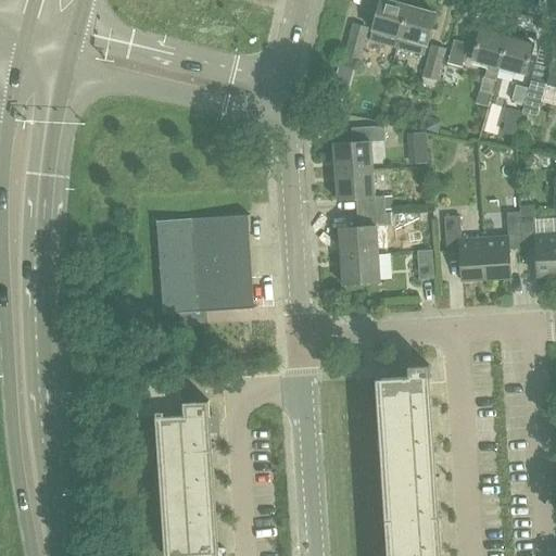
[(387,0),(380,0),(373,29),(369,40),(387,45),(390,35),(400,37),(408,5),(387,0)]
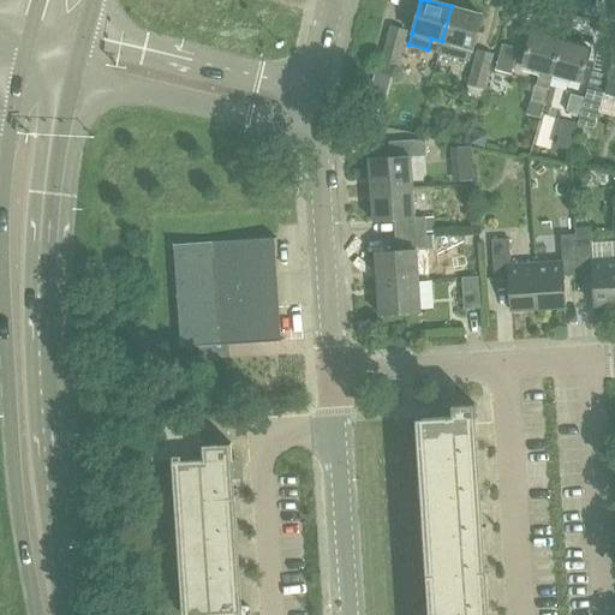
[(452,6),(442,41),(452,45),(448,55),(470,61),(483,16),(452,6)]
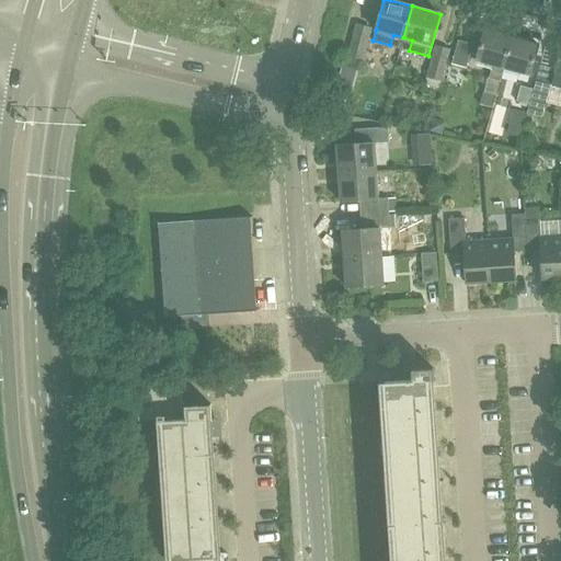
[(347,55),(348,56),(345,66),(359,70),(363,59),(364,60),(373,27),(356,23),(347,55)]
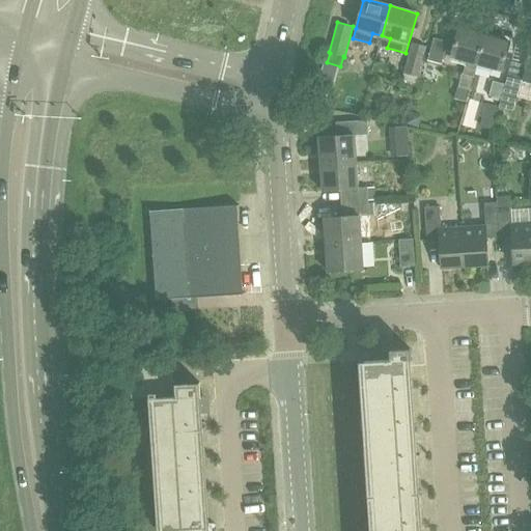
[(449,58),(466,63),(463,73),(462,73),(458,86),(470,89),(476,65),(474,65),(482,36),(456,30),(449,58)]
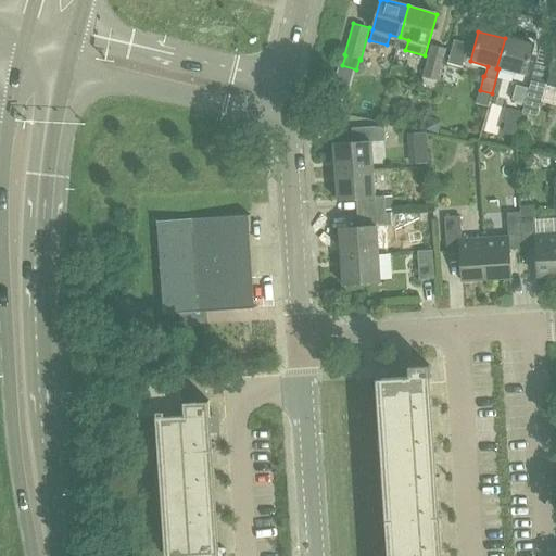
[(505,38),(496,68),(498,68),(523,75),(531,46),(505,38)]
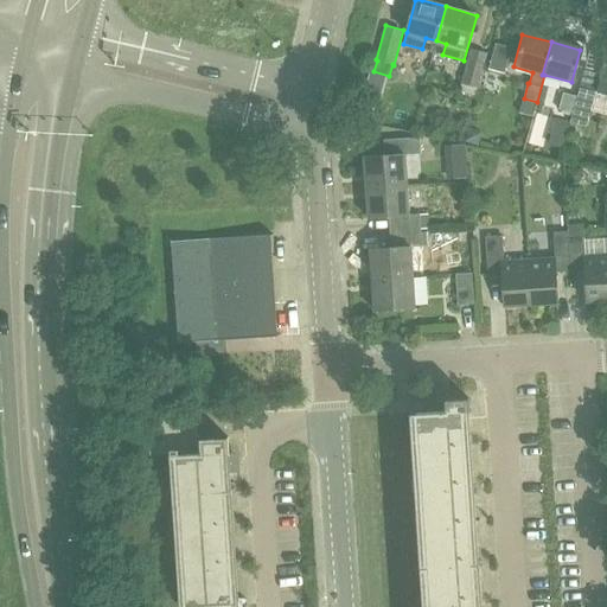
[(505,72),(512,48),(496,43),(489,69),(505,72)]
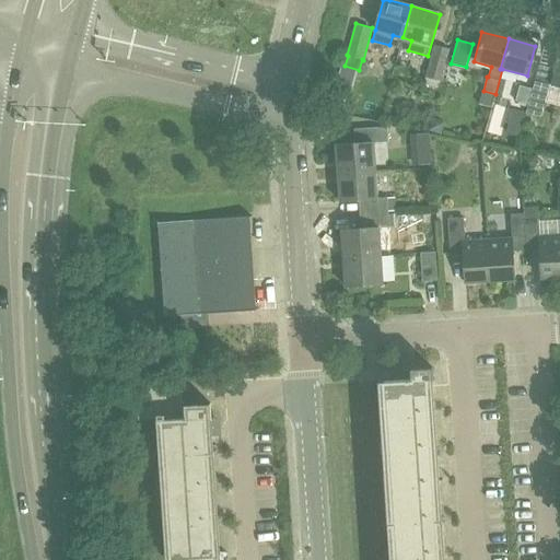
[(426,77),(427,77),(424,88),(438,91),(441,81),(442,81),(450,49),(434,45),(426,77)]
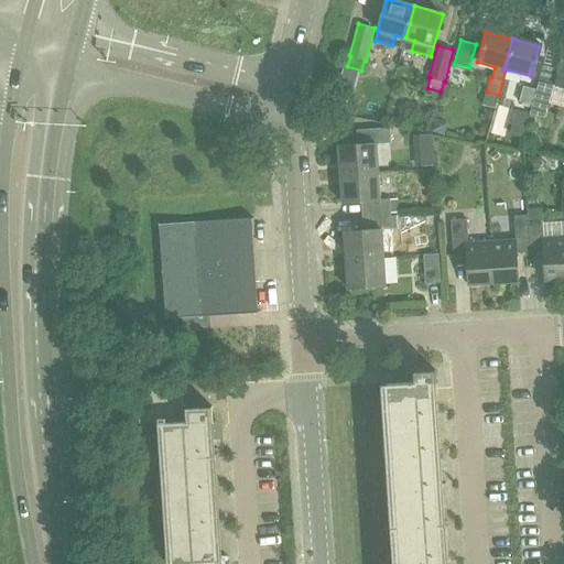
[(563,47),(556,72),(557,72),(554,86),(563,88),(563,47)]
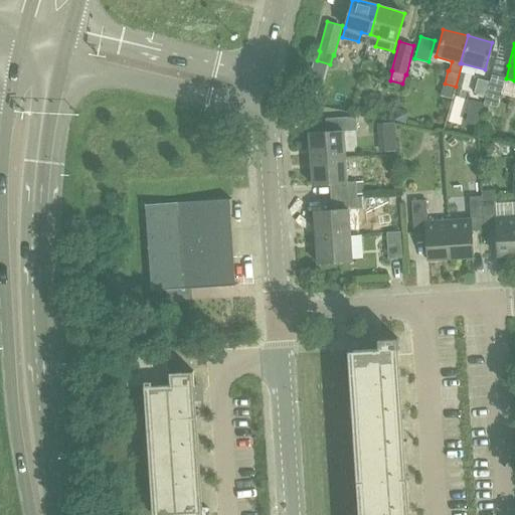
[(489,80),(485,96),(484,103),(497,107),(509,60),(496,57),(489,80)]
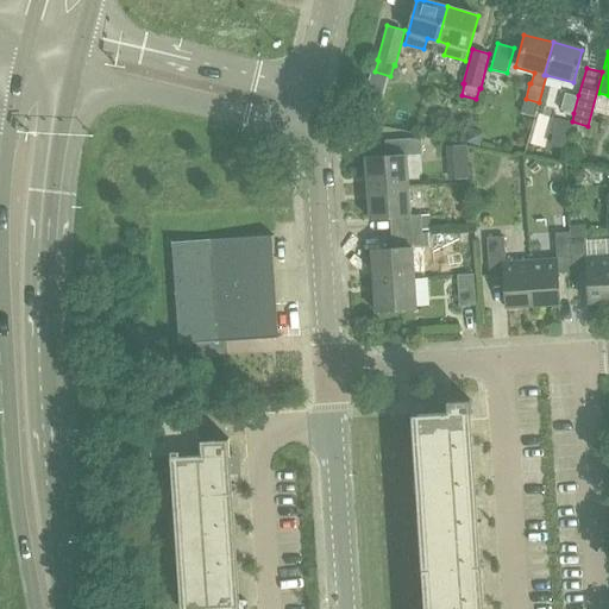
[(560,110),(573,113),(578,95),(565,92),(560,110)]
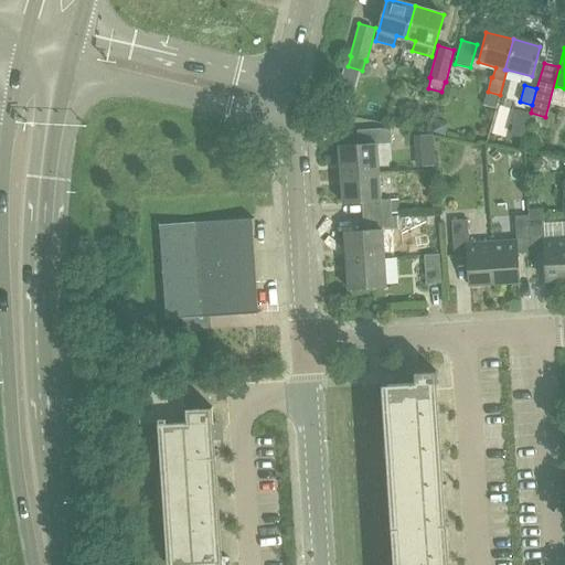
[(345,112),(353,108),(348,97),(341,100),(345,112)]
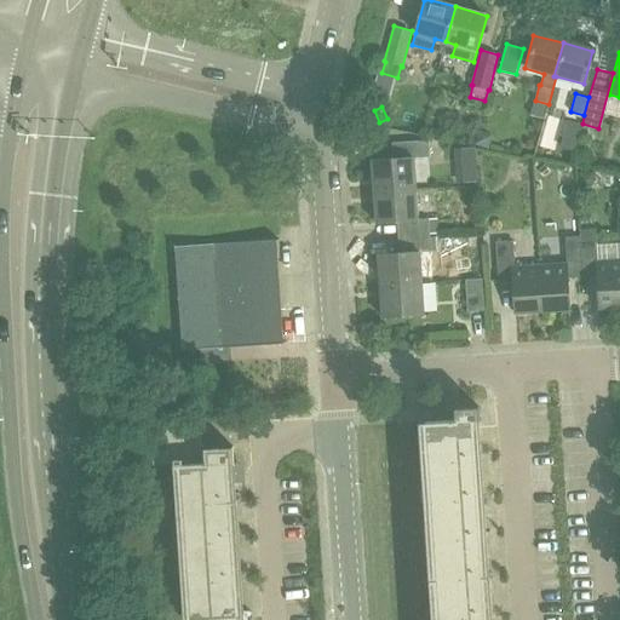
[(564,135),(578,138),(581,125),(568,121),(564,135)]
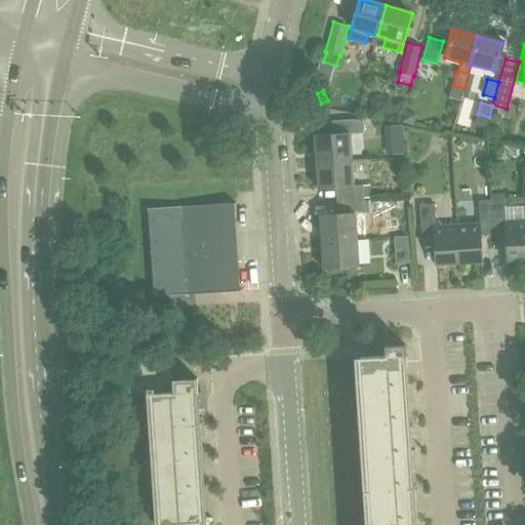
[(415,113),(403,110),(400,121),(412,124),(415,113)]
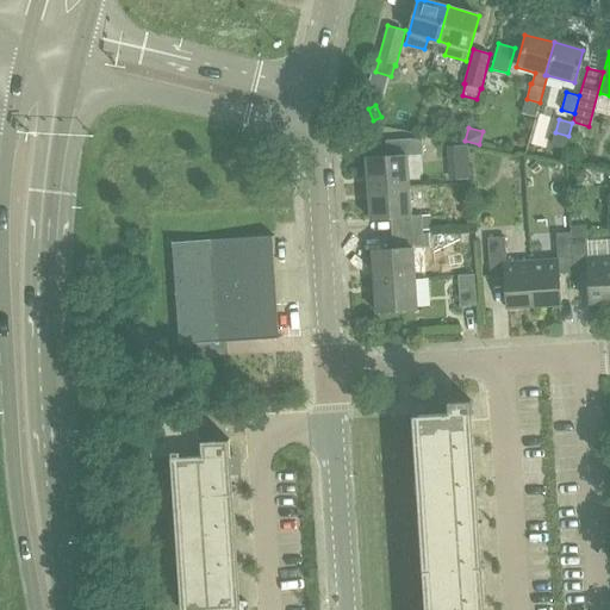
[(385,159),(363,160),(366,191),(406,188),(405,157),(421,156),(419,143),(409,141),(384,142),(385,159)]
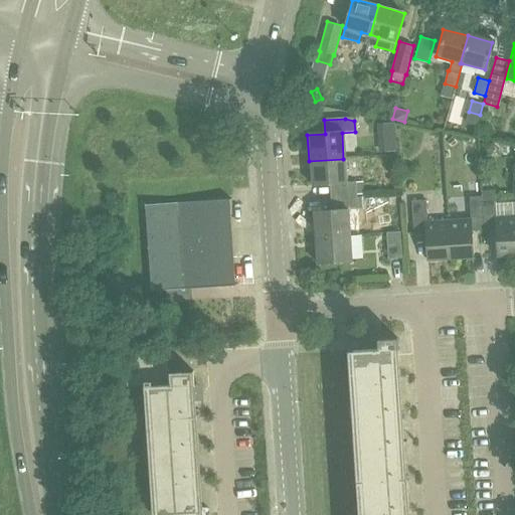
[(394,137),(393,123),(378,124),(380,138),(394,137)]
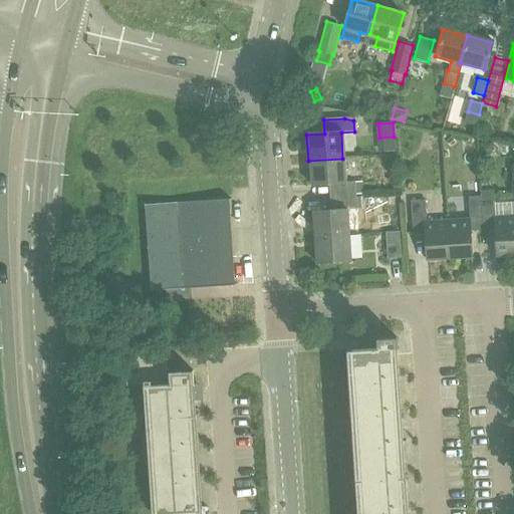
[(452,137),(447,141),(451,147),(456,142),(452,137)]
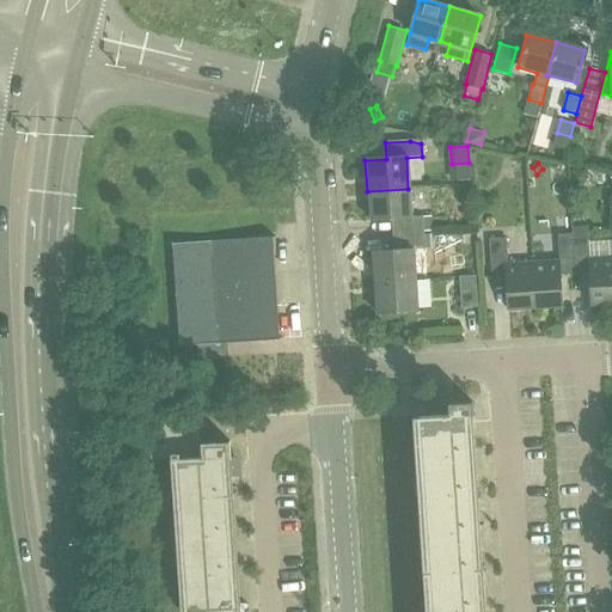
[(571,170),(573,185),(581,184),(586,178),(586,169),(571,170)]
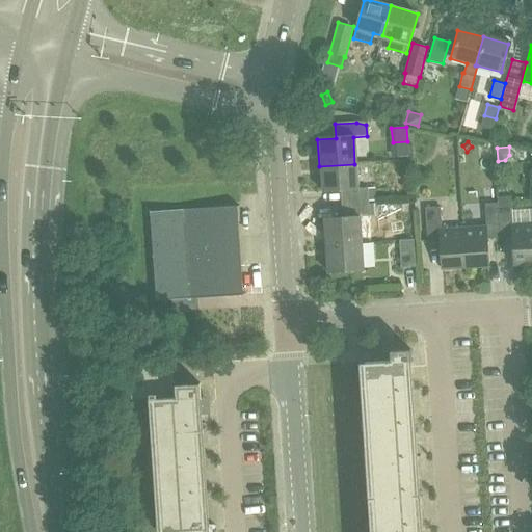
[(354,164),(319,166),(321,193),(340,192),(341,205),(375,203),(367,203),(367,200),(376,200),(375,189),(356,190),(354,164)]
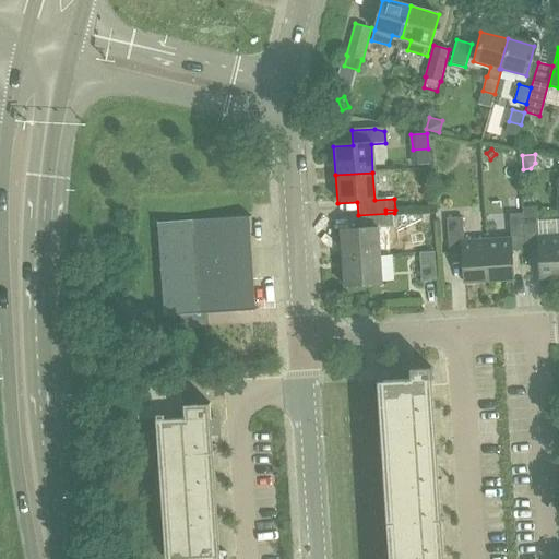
[(534,207),(521,209),(521,216),(523,253),(537,252),(539,280),(558,277),(558,219),(535,222),(534,207)]
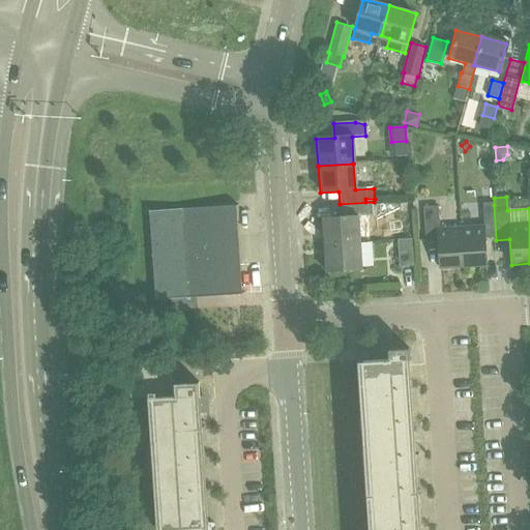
[(340,217),(322,219),(324,245),(359,243),(357,217),(375,216),(374,202),(340,204),(340,217)]
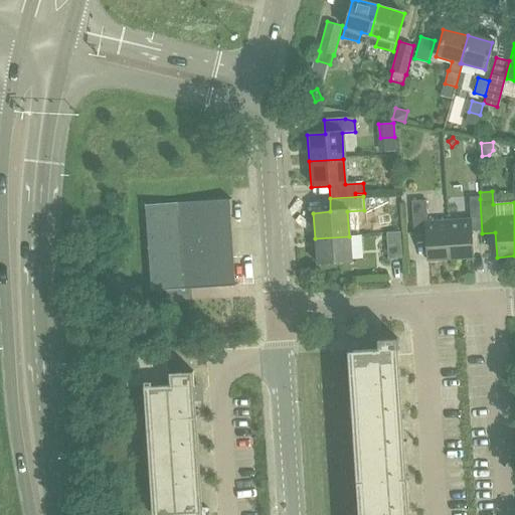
[(152,291),(235,285),(229,198),(146,204),(152,291)]
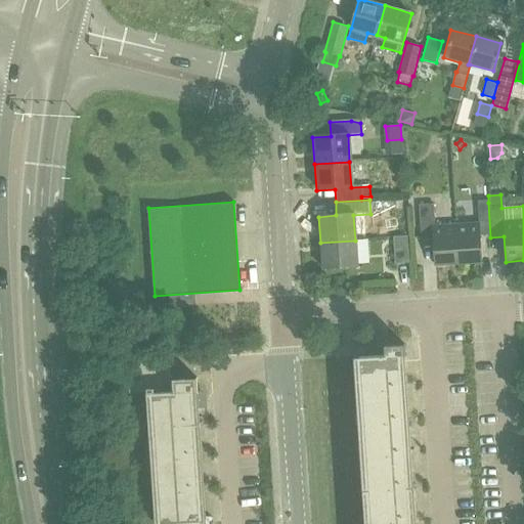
[(454,226),(456,265),(479,263),(477,238),(490,237),(488,203),(476,204),(477,225),(454,226)]
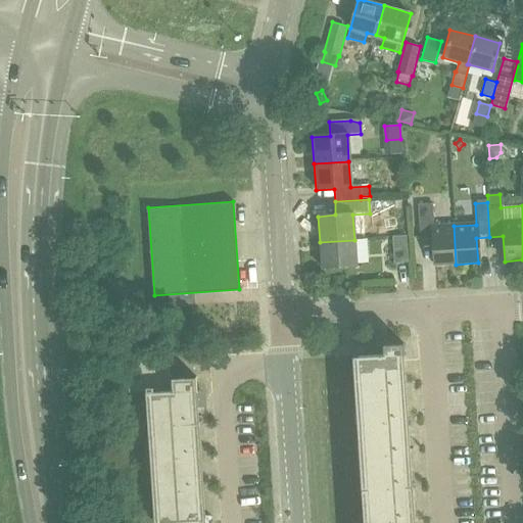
[(419,241),(431,240),(433,266),(456,265),(454,226),(432,227),(431,205),(417,206),(419,241)]
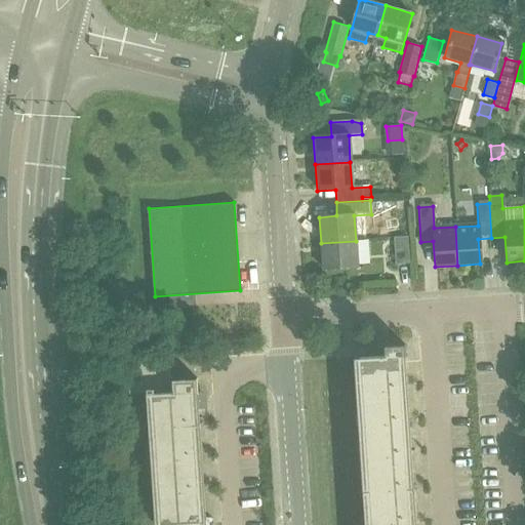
[(396,265),(410,264),(408,236),(394,236),(396,265)]
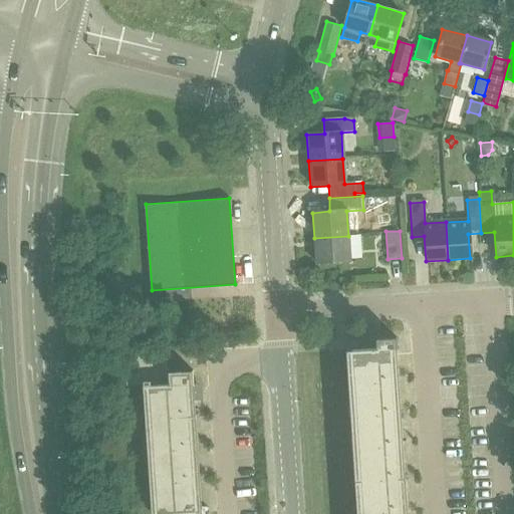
[(348,236),(314,238),(316,265),(350,263),(348,236)]
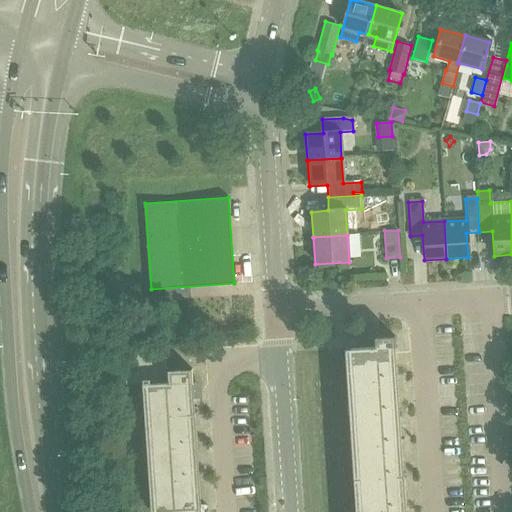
[(375,348),(349,349),(360,511),(400,511),(389,349),(395,349),(394,337),(375,338),(375,348)]
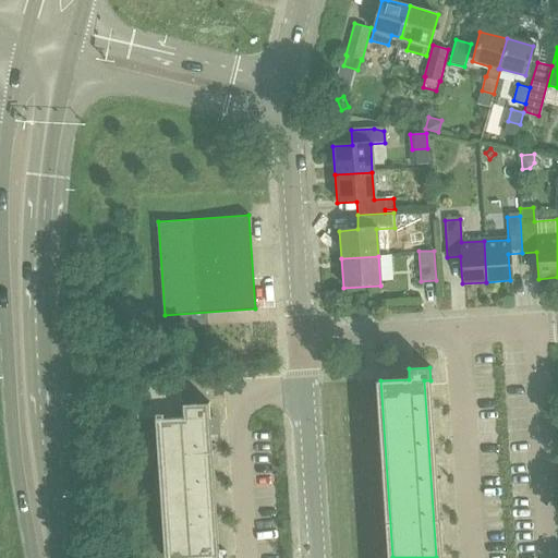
[(181,404),(180,385),(133,388),(135,421),(160,420),(160,424),(169,557),(210,557),(202,420),(208,419),(207,403),(185,404),(181,404)]
